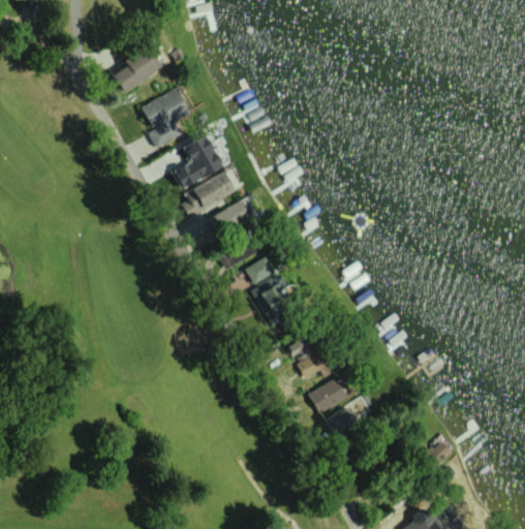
[(126,92),(160,67),(147,50),(113,74),(126,92)]
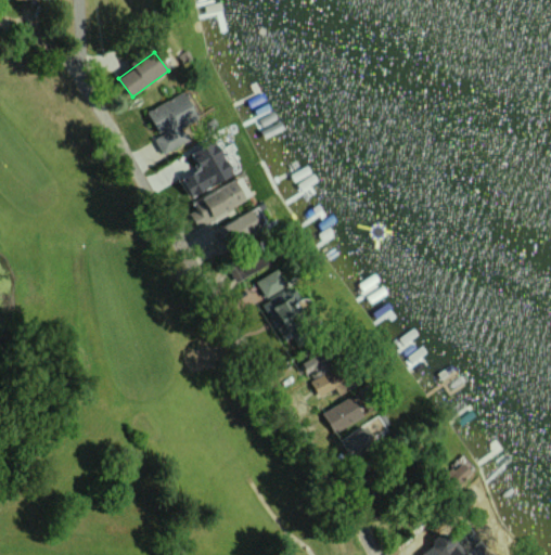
[(148,112),(162,136),(156,139),(165,155),(190,141),(180,125),(197,115),(183,91),(148,112)]
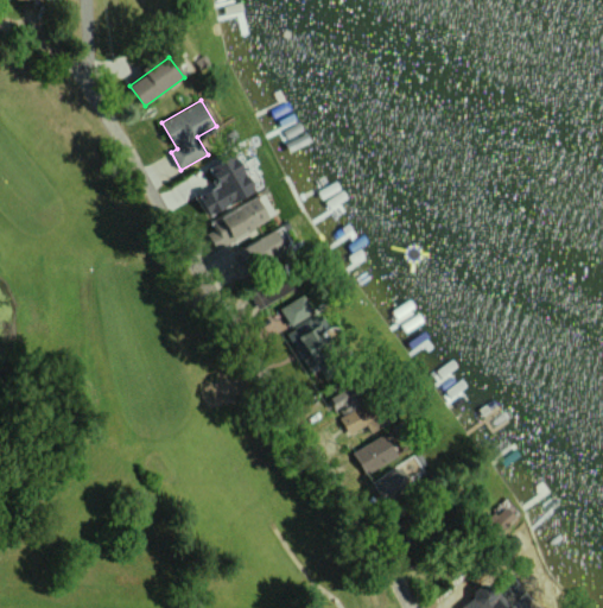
[(255,194),(236,154),(210,168),(220,185),(201,195),(210,216),(255,194)]
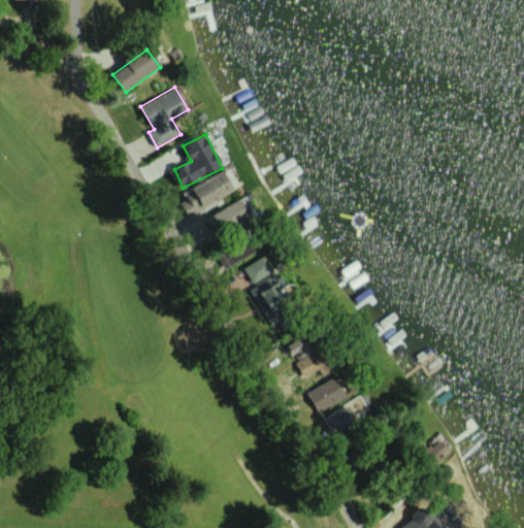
[(179,197),(189,216),(240,189),(231,170),(179,197)]
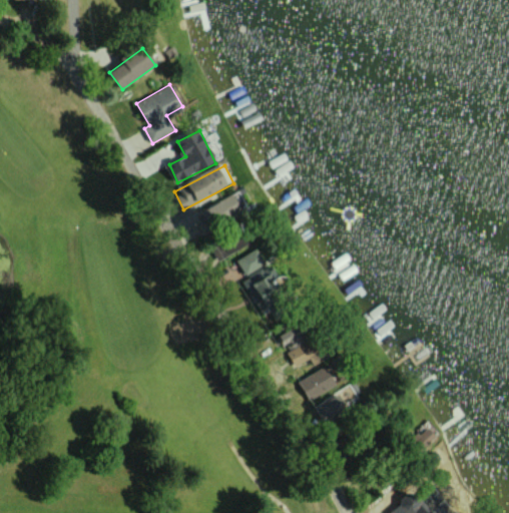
[(205,209),(214,224),(243,208),(234,193),(205,209)]
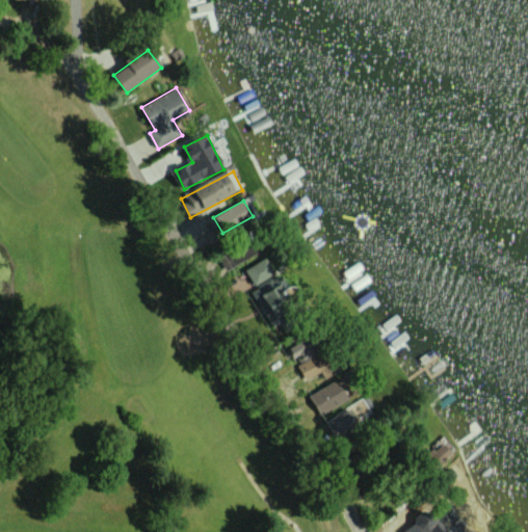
[(255,286),(274,276),(266,259),(246,268),(255,286)]
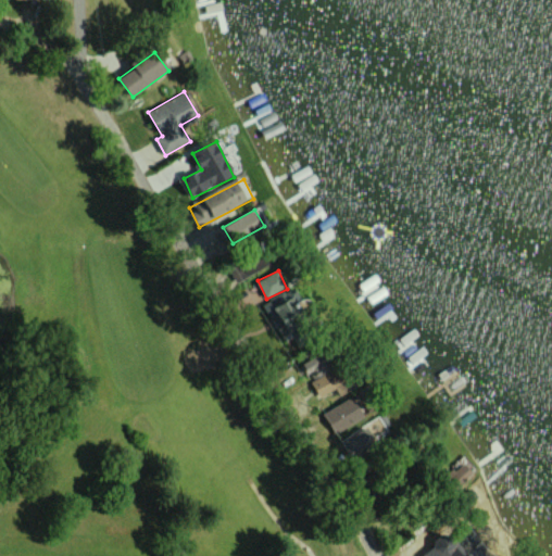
[(341,386),(336,376),(331,378),(329,373),(312,381),(321,397),(341,386)]
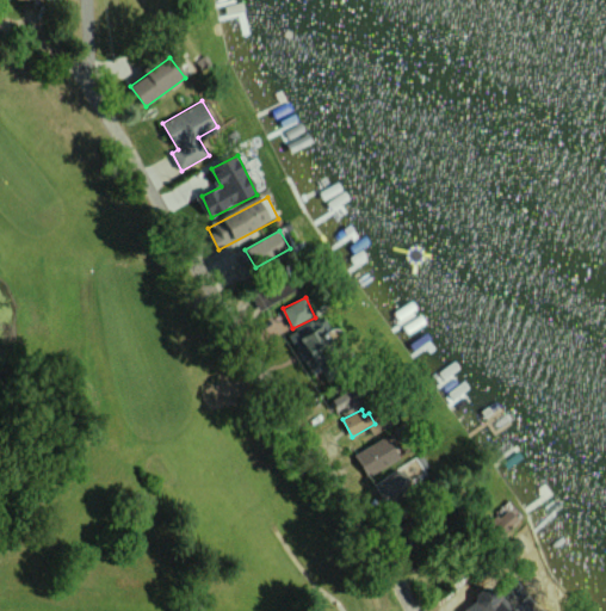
[(400,458),(387,437),(356,454),(369,476),(400,458)]
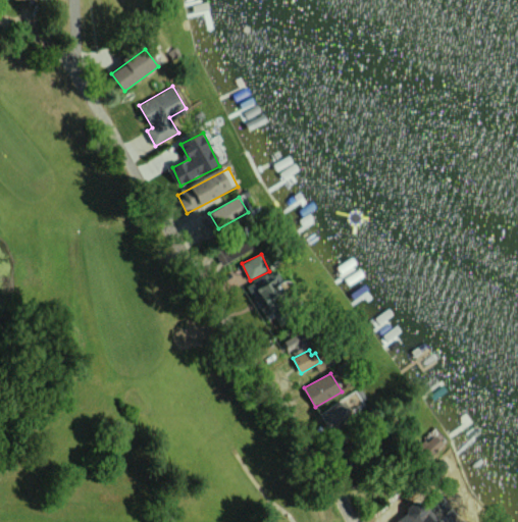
[(432,456),(445,442),(434,433),(422,447),(432,456)]
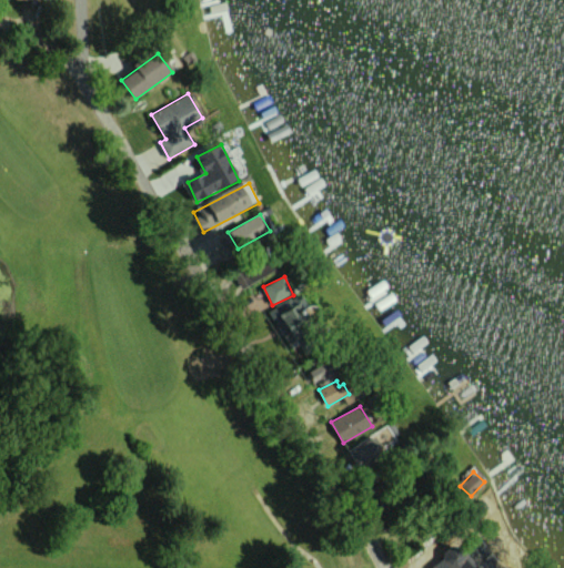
[(430,566),(431,567),(476,567),(477,567),(462,549),(456,554),(452,548),(430,566)]
